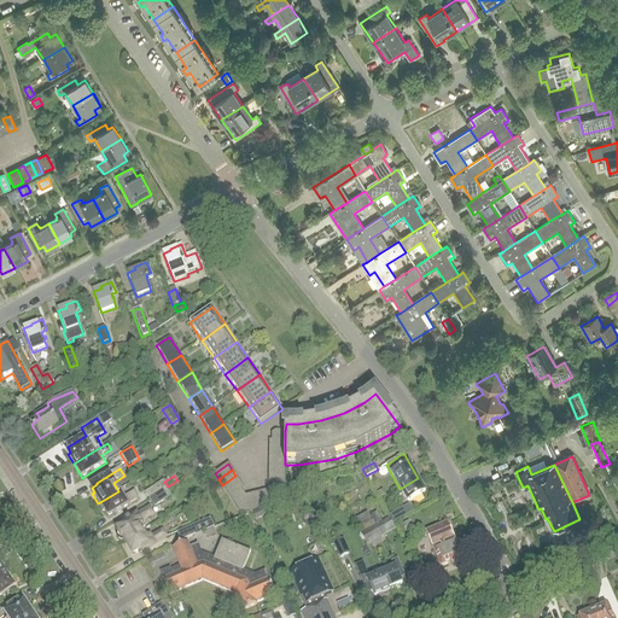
[(222,485),(226,491),(240,482),(235,476),(222,485)]
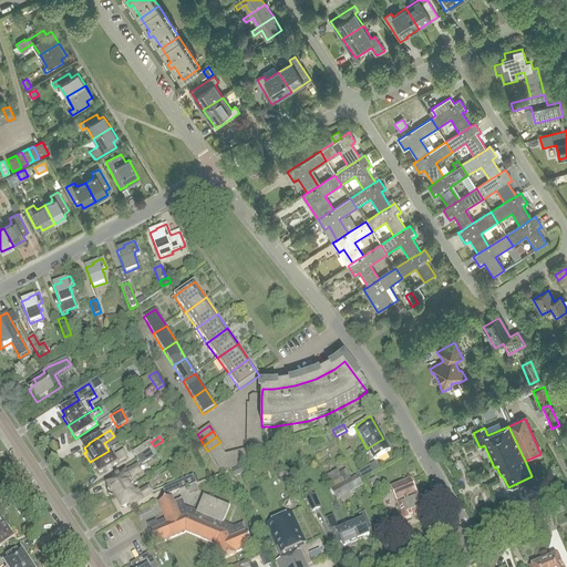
[(391,452),(383,439),(367,449),(374,461),(391,452)]
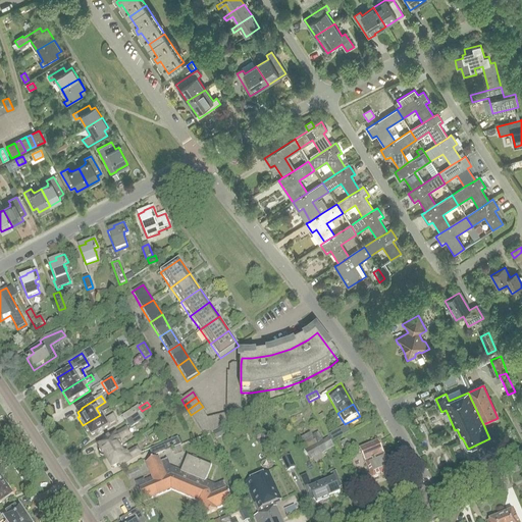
[(241,420),(241,407),(226,406),(226,414),(229,424),(241,420)]
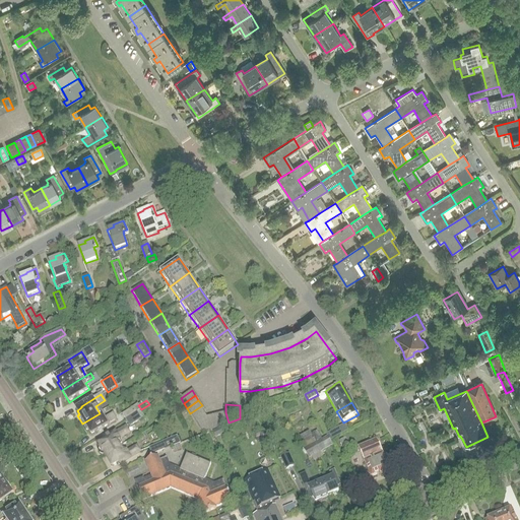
[(137,405),(122,415),(129,427),(144,416),(137,405)]
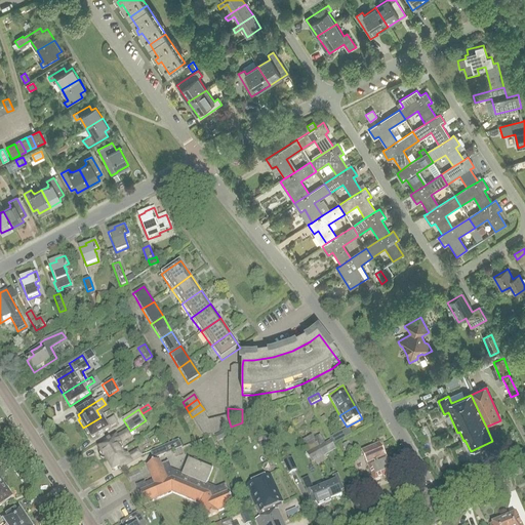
[(207,414),(204,409),(192,417),(195,422),(207,414)]
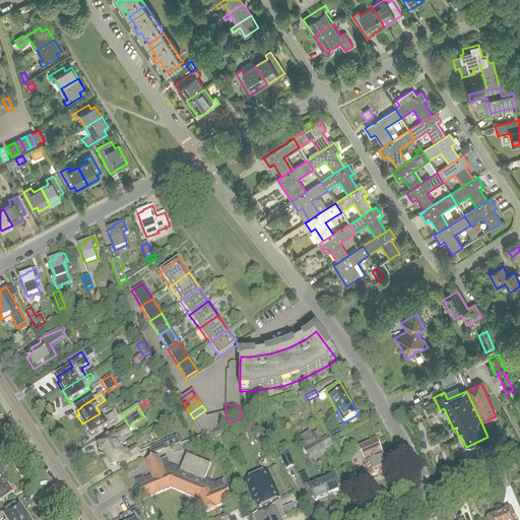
[(193,418),(200,431),(205,428),(208,416),(205,410),(193,418)]
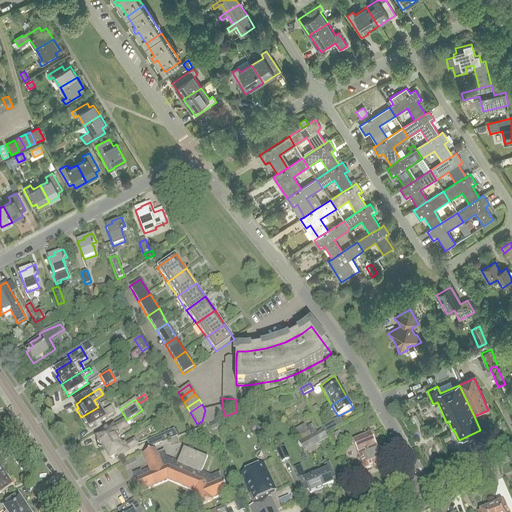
[(218,419),(225,416),(222,406),(215,408),(218,419)]
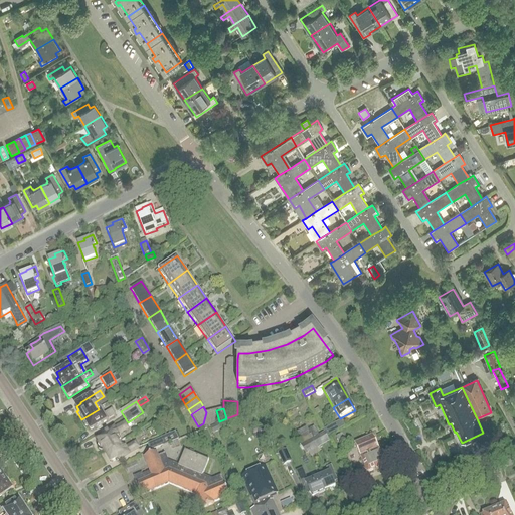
[(95,427),(96,427),(115,416),(112,410),(103,416),(99,409),(81,419),(86,426),(88,425),(91,430),(95,427)]
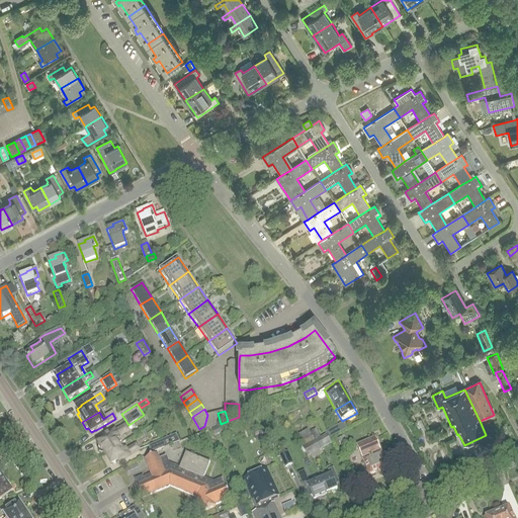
[(218,413),(212,414),(216,427),(221,424),(218,413)]
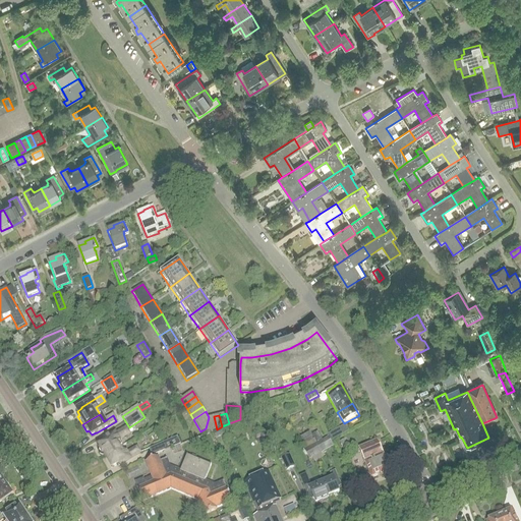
[(209,417),(206,428),(200,431),(203,435),(217,429),(214,416),(209,417)]
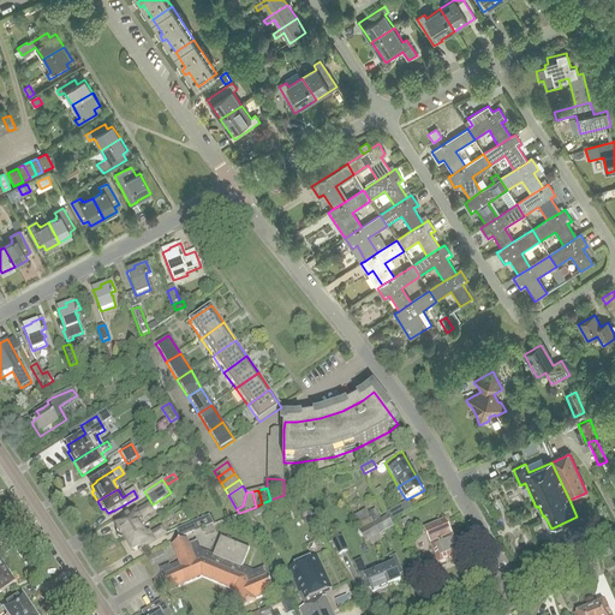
[(125,539),(144,527),(141,519),(153,512),(149,506),(125,520),(126,521),(118,526),(119,529),(118,531),(117,533),(119,537),(123,538),(124,537),(125,539)]
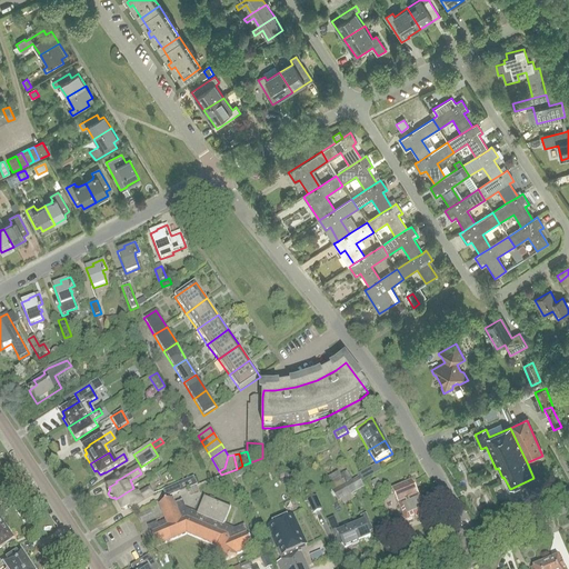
[(241,468),(232,472),(235,479),(243,475),(241,468)]
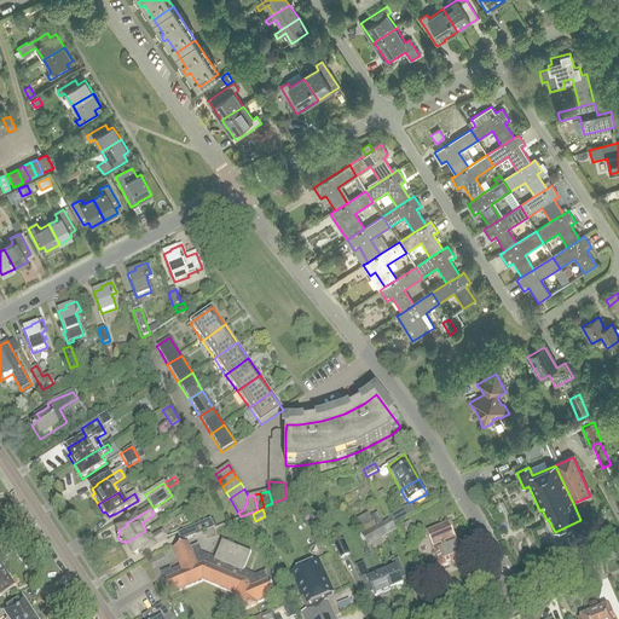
[(400,510),(388,516),(392,525),(405,518),(400,510)]
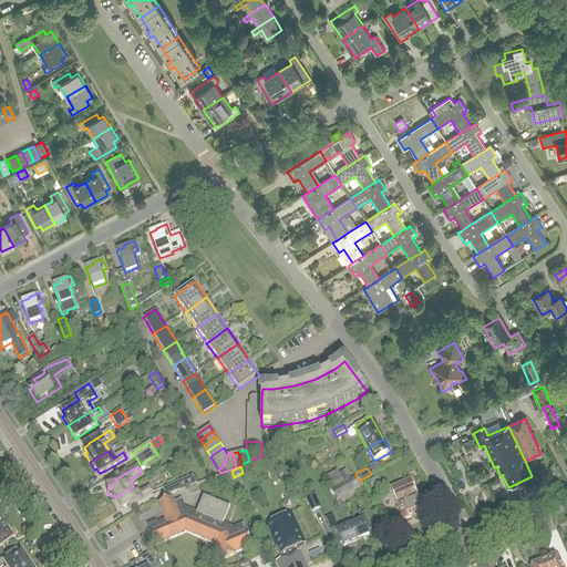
[(336,471),(326,476),(330,484),(328,485),(336,501),(339,498),(341,503),(353,497),(351,493),(362,487),(357,478),(351,482),(346,471),(338,475),(336,471)]
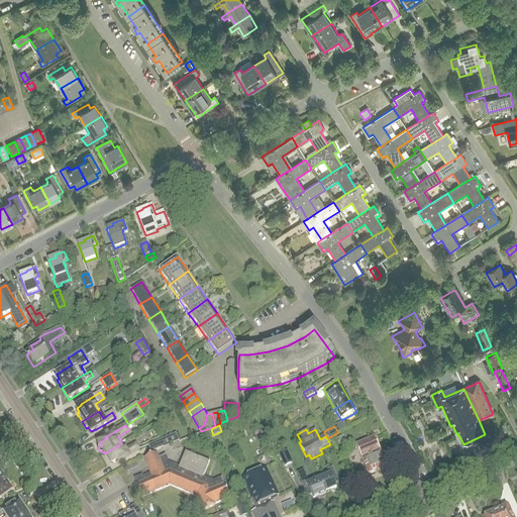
[(173,436),(148,445),(151,452),(176,443),(173,436)]
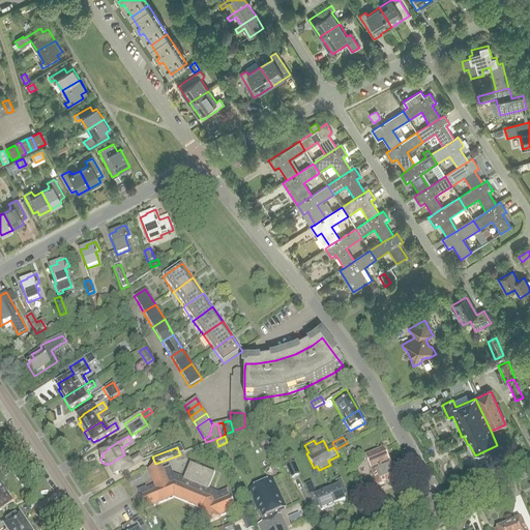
[(398,479),(384,449),(364,458),(378,488),(389,482),(390,484),(396,481),(396,480),(398,479)]
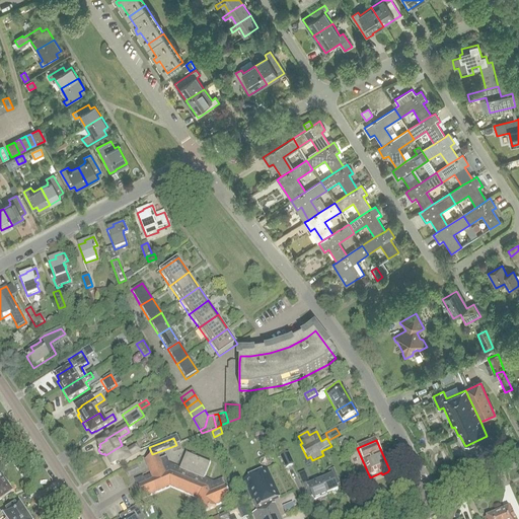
[(119,462),(120,463),(140,451),(137,445),(126,452),(122,445),(105,455),(112,465),(119,462)]
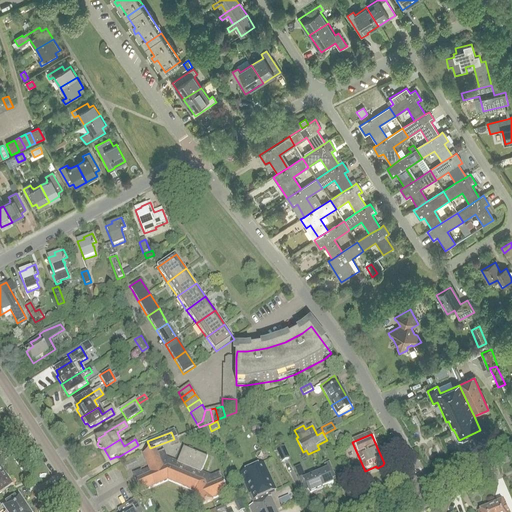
[(288,459),(283,447),(277,450),(282,462),(288,459)]
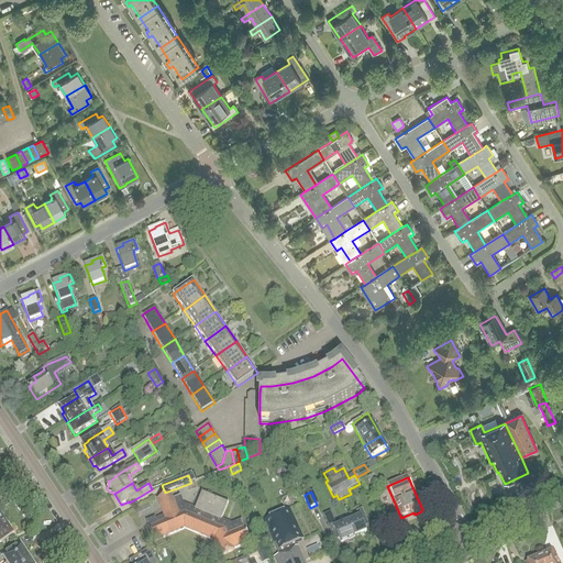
[(170,495),(157,500),(164,517),(155,520),(154,518),(146,521),(154,541),(185,529),(214,541),(221,556),(234,551),(233,550),(251,542),(242,521),(229,527),(224,525),(225,522),(221,520),(229,504),(202,493),(195,509),(189,507),(189,509),(185,508),(179,496),(173,499),(170,495)]
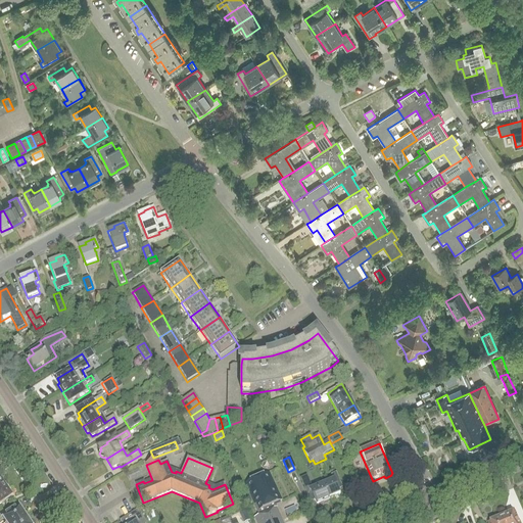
[(139,464),(122,472),(124,476),(141,469),(139,464)]
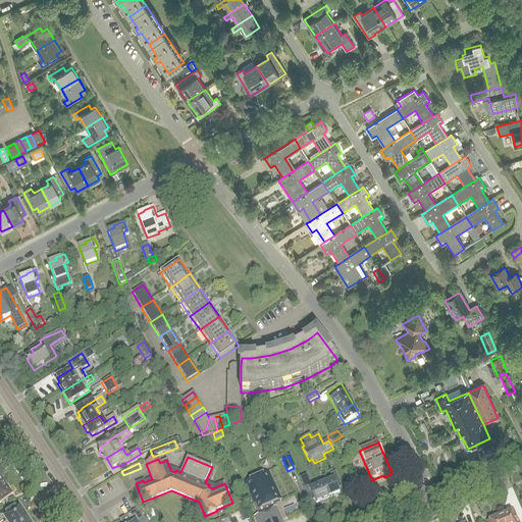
[(281,521),(275,508),(273,509),(272,505),(281,501),(269,472),(245,483),(259,515),(255,517),(257,521),(281,521)]
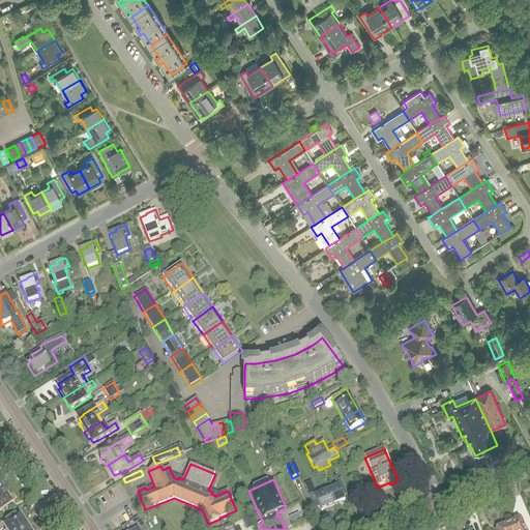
[(339,488),(328,492),(334,506),(345,502),(343,497),(347,496),(341,480),(336,481),(339,488)]
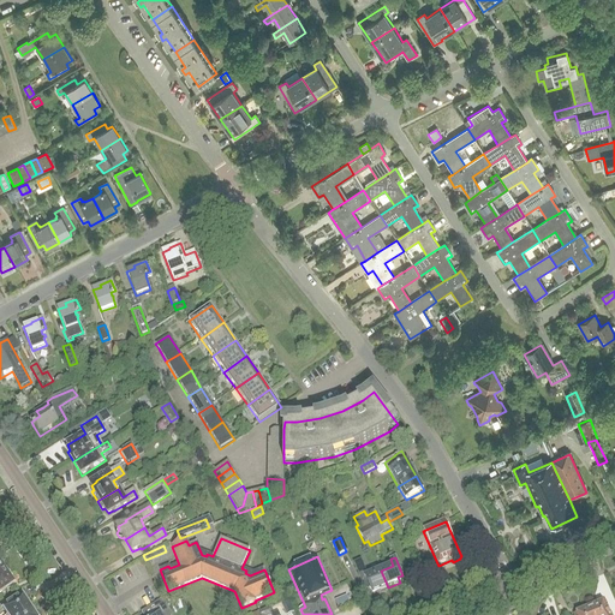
[(371,595),(388,587),(381,571),(368,575),(362,561),(353,563),(357,573),(365,591),(369,590),(371,595)]
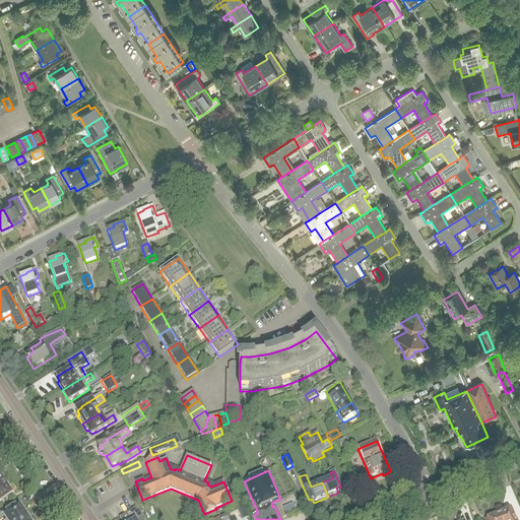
[(0,501),(10,494),(3,482),(0,484),(0,501)]
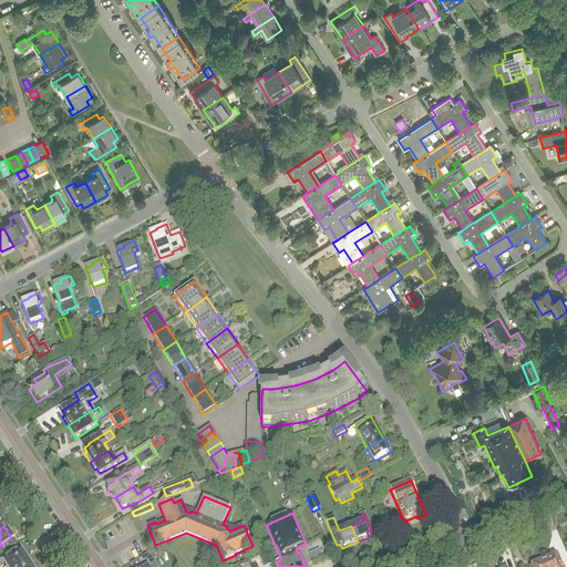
[(17,566),(27,562),(23,556),(23,554),(21,550),(19,550),(18,549),(1,560),(7,566),(6,566),(17,566)]
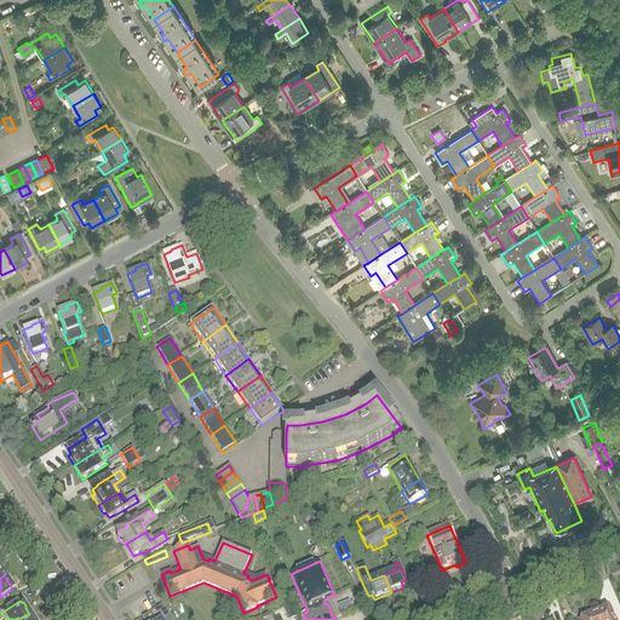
[(352,608),(349,602),(338,607),(342,613),(352,608)]
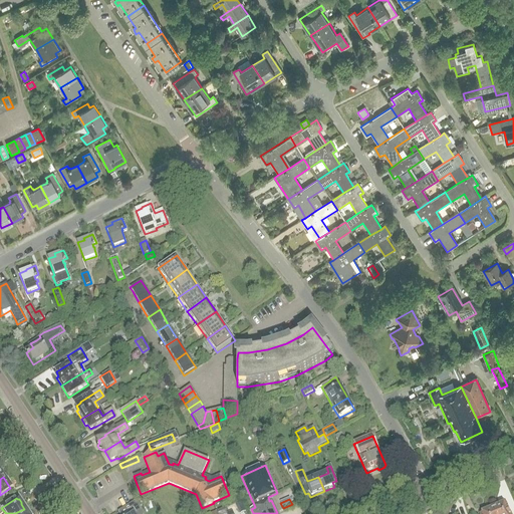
[(240,513),(244,512),(241,503),(235,505),(238,513),(240,513)]
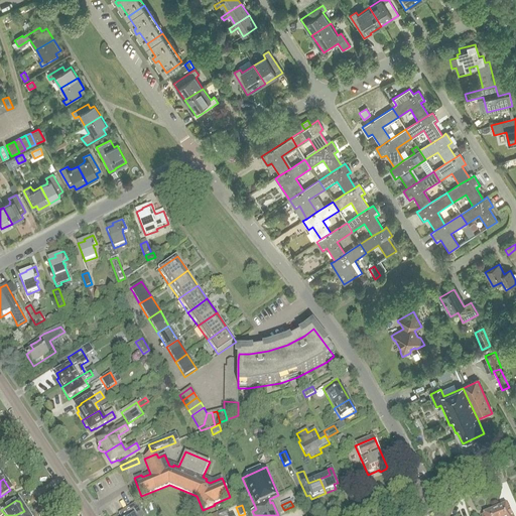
[(513,515),(511,515),(508,507),(495,512),(496,515),(513,515)]
